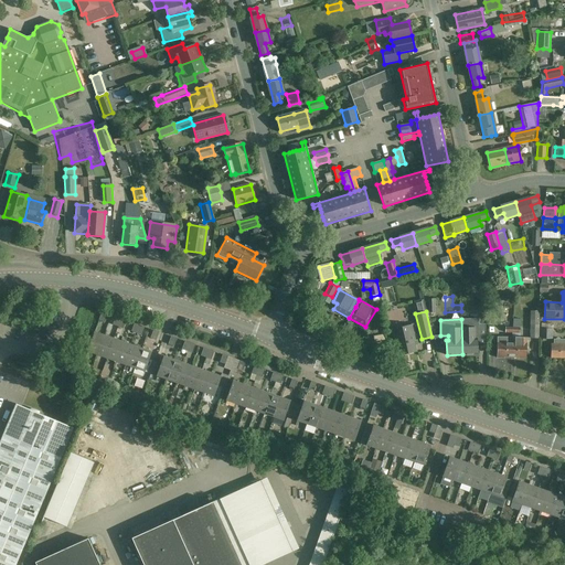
[(479,340),(479,319),(461,319),(462,354),(477,354),(477,340),(479,340)]
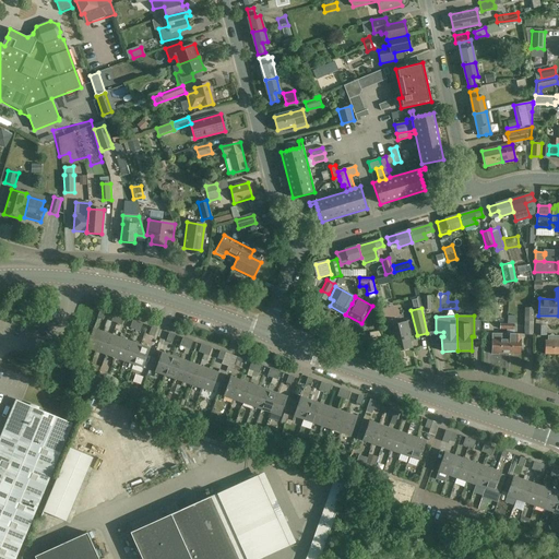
[(547,335),(547,320),(535,320),(535,335),(547,335)]
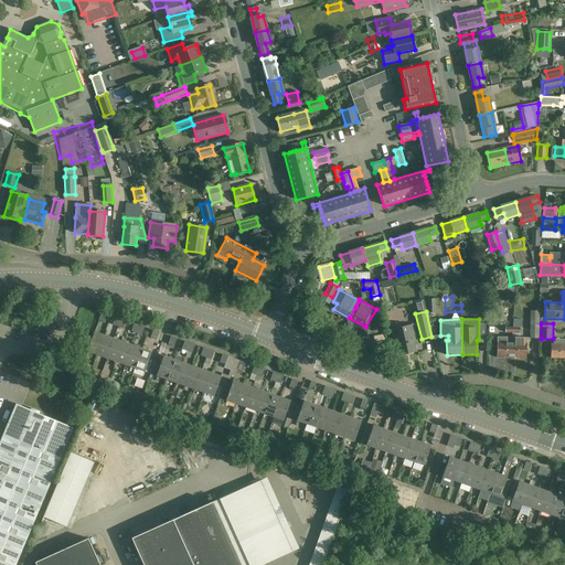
[(400,355),(416,351),(412,334),(414,334),(411,324),(392,329),(395,345),(397,345),(400,355)]
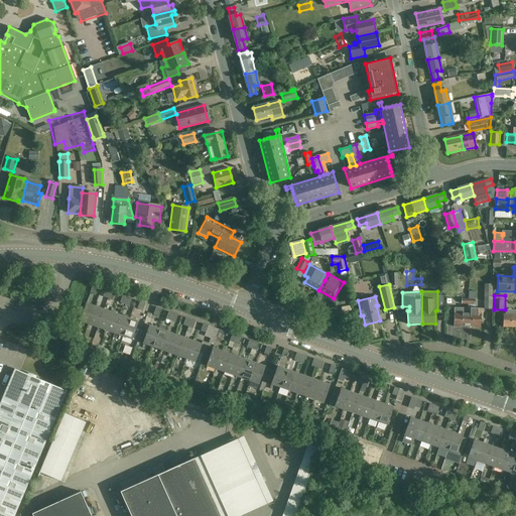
[(348,299),(339,301),(341,313),(350,312),(348,299)]
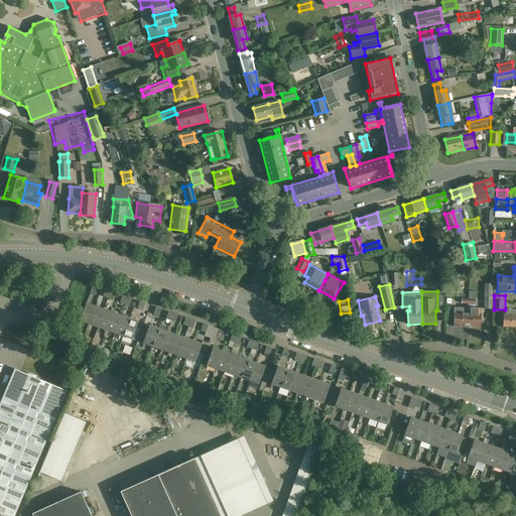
[(81,321),(89,325),(96,306),(87,303),(81,321)]
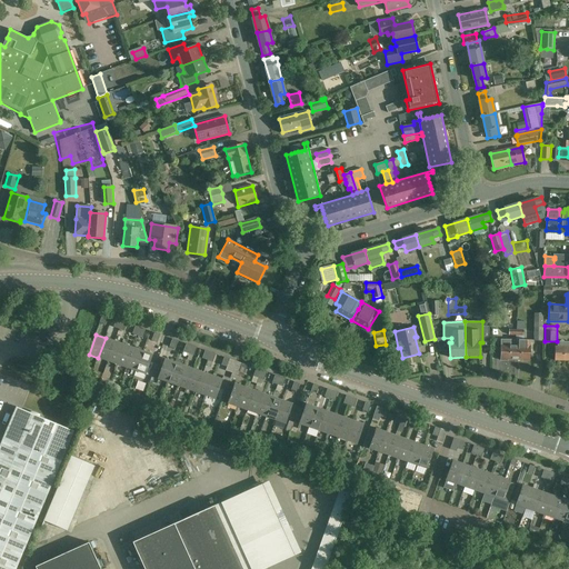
[(98,358),(108,361),(115,341),(106,338),(98,358)]
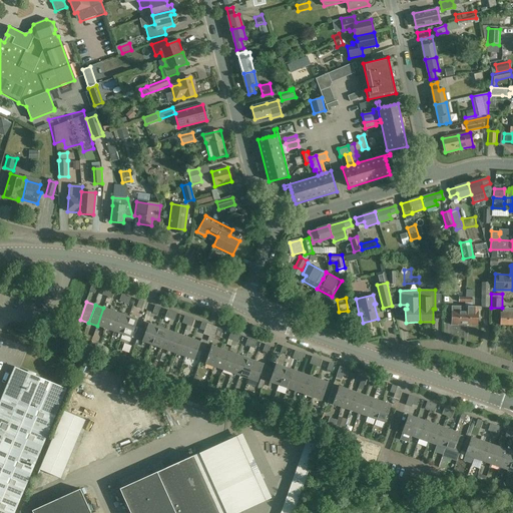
[(457,324),(464,324),(464,307),(451,306),(451,325),(457,325),(457,324)]
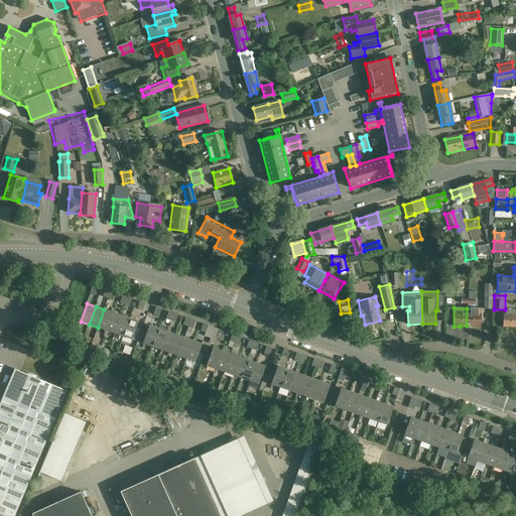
[(467,308),(467,326),(473,326),(473,328),(481,328),(482,313),(481,313),(481,308),(475,308),(467,308)]
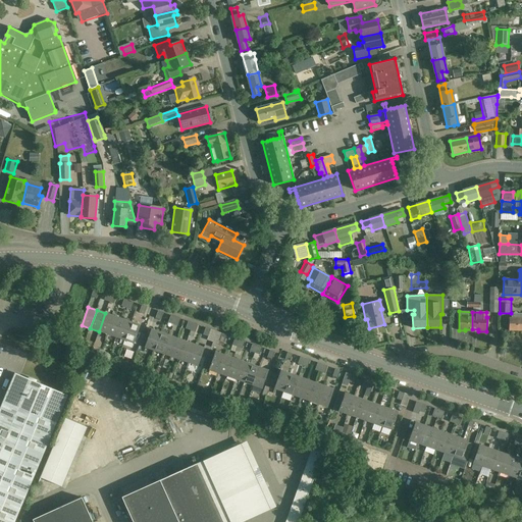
[(512,314),(512,318),(509,318),(509,330),(521,330),(521,313),(518,314),(518,313),(517,312),(515,312),(514,313),(514,314),(512,314)]
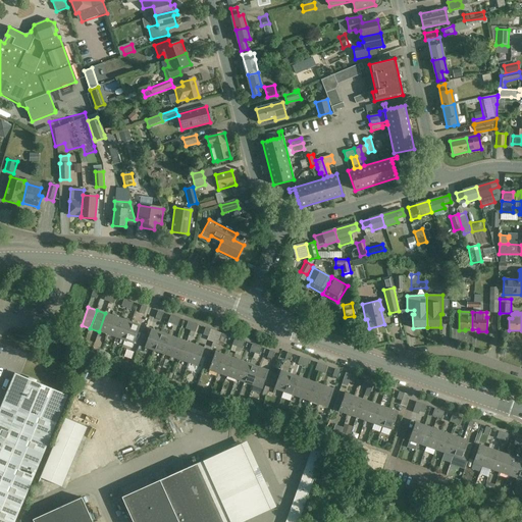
[(99,331),(108,334),(114,316),(105,313),(99,331)]
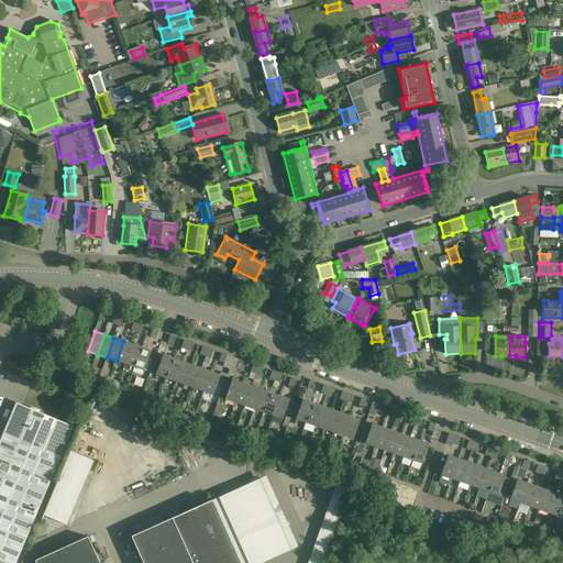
[(117,361),(125,364),(132,344),(123,341),(117,361)]
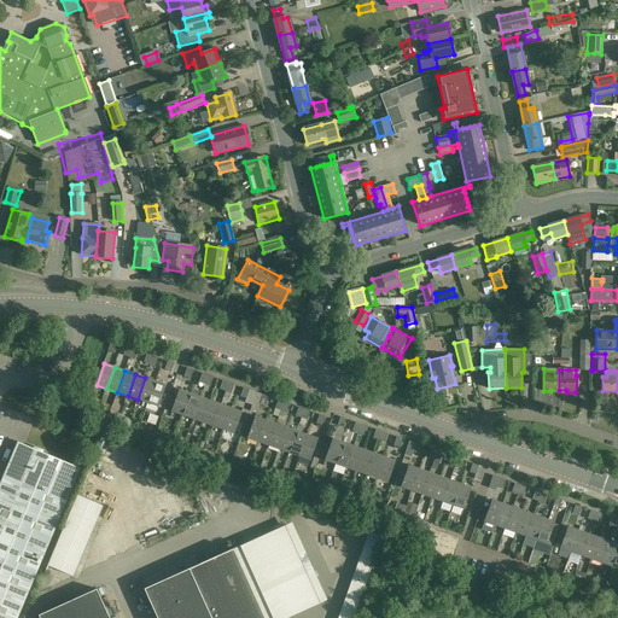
[(138,400),(149,403),(156,382),(145,378),(138,400)]
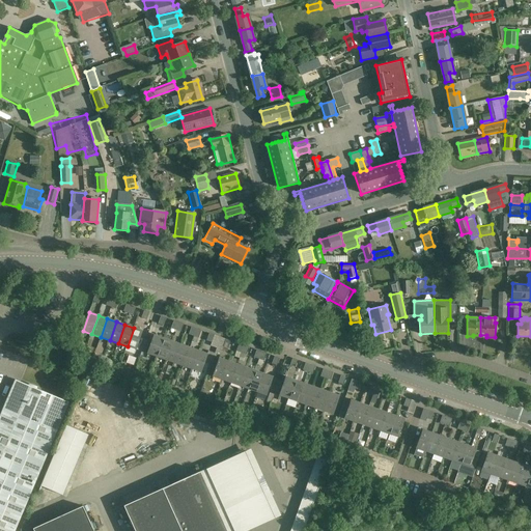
[(189,334),(194,336),(197,329),(191,327),(189,334)]
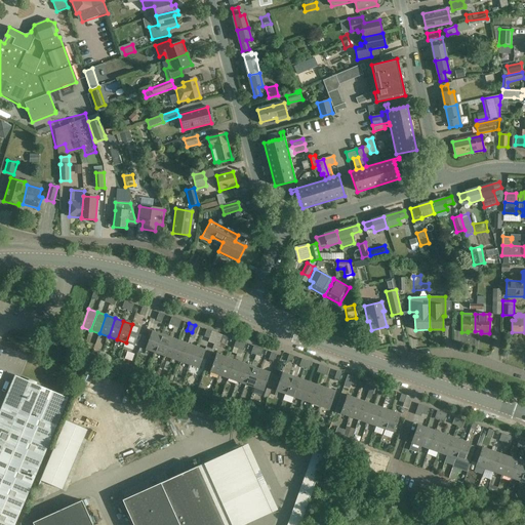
[(124,347),(133,350),(142,327),(132,324),(126,342),(124,347)]
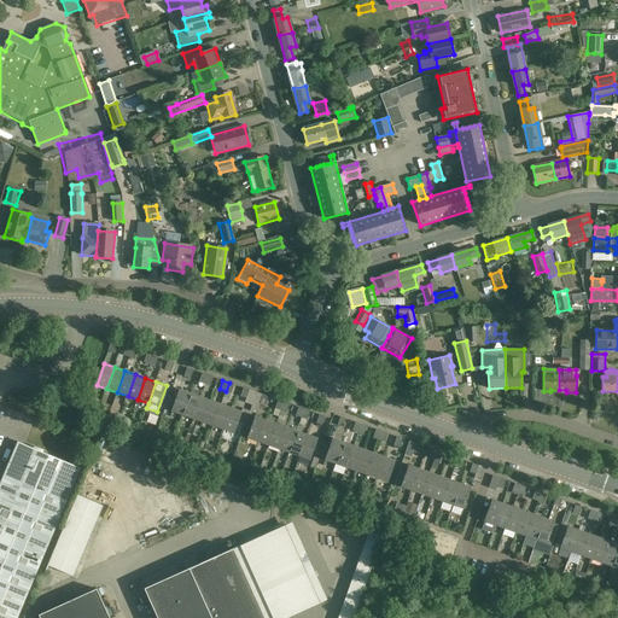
[(173,412),(184,415),(191,394),(180,390),(173,412)]
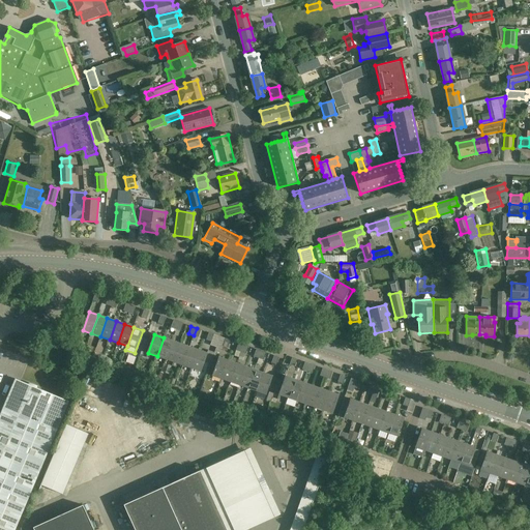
[(227,351),(230,341),(219,336),(214,351),(221,353),(222,349),(227,351)]
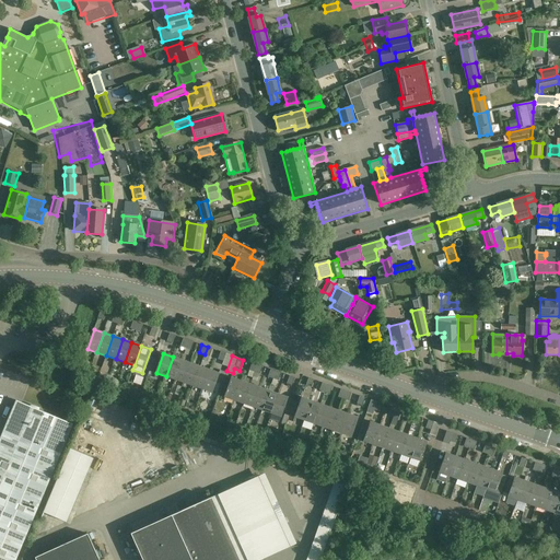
[(166,376),(175,380),(182,360),(173,357),(166,376)]
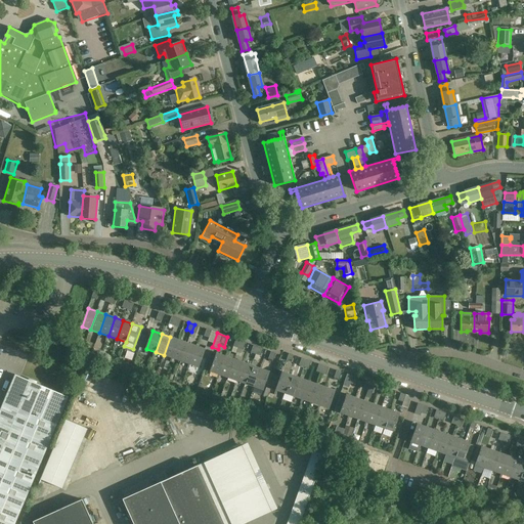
[(170,337),(164,355),(173,358),(179,340),(170,337)]
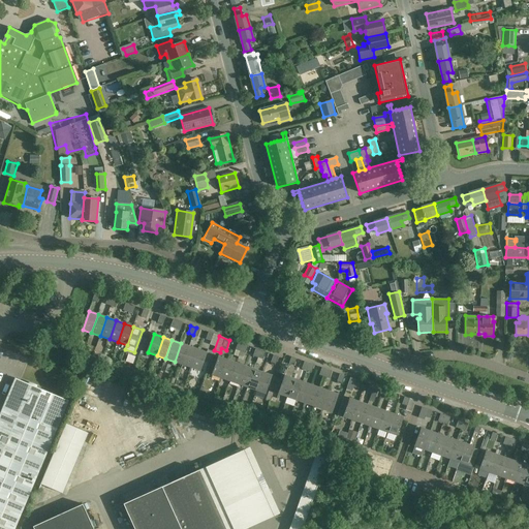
[(175,362),(183,365),(190,346),(181,343),(175,362)]
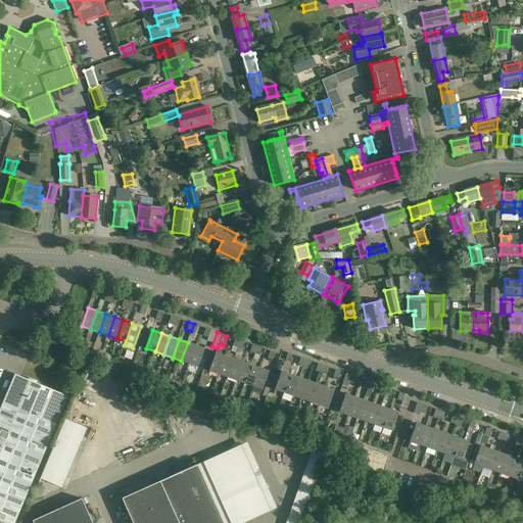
[(181,361),(189,364),(196,345),(188,342),(181,361)]
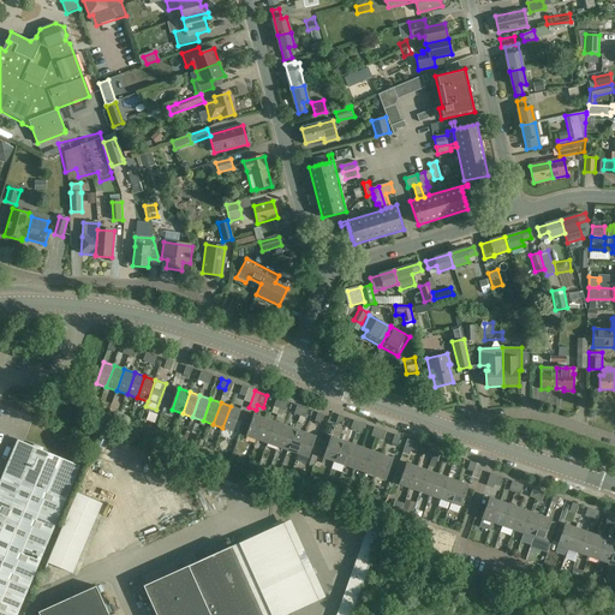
[(242,410),(231,406),(222,428),(233,431),(238,419),(242,410)]
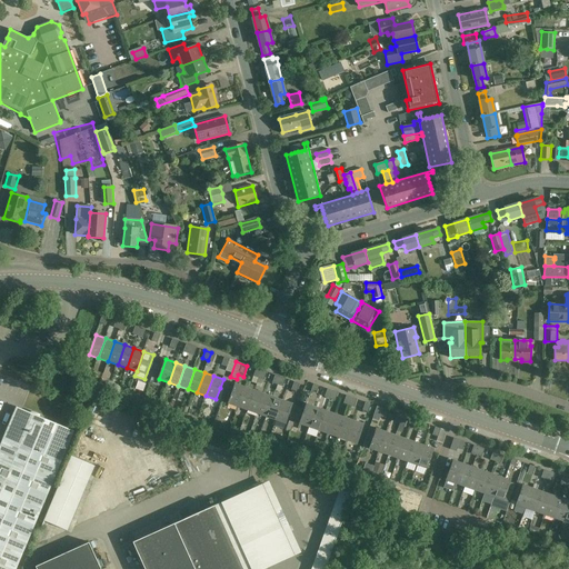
[(229,403),(238,407),(246,387),(236,383),(229,403)]
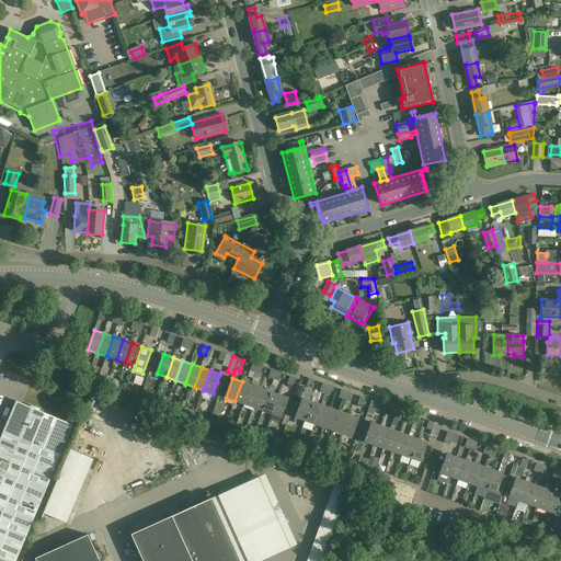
[(235,401),(244,404),(251,385),(242,381),(235,401)]
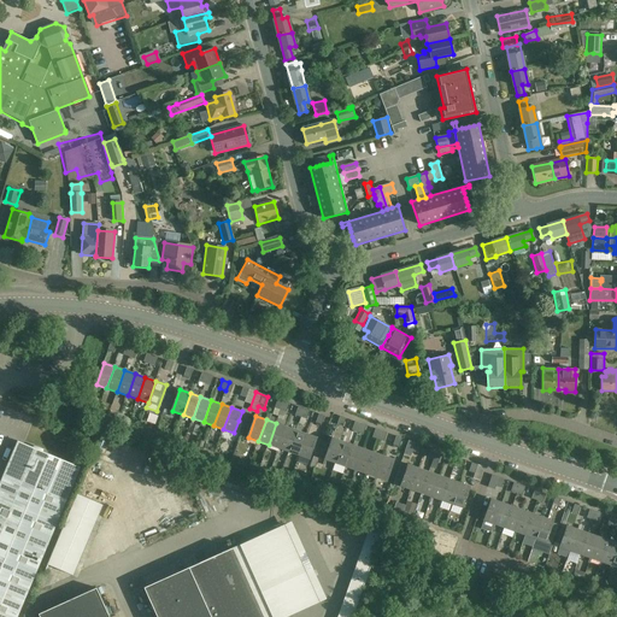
[(286,427),(276,423),(269,445),(278,448),(286,427)]
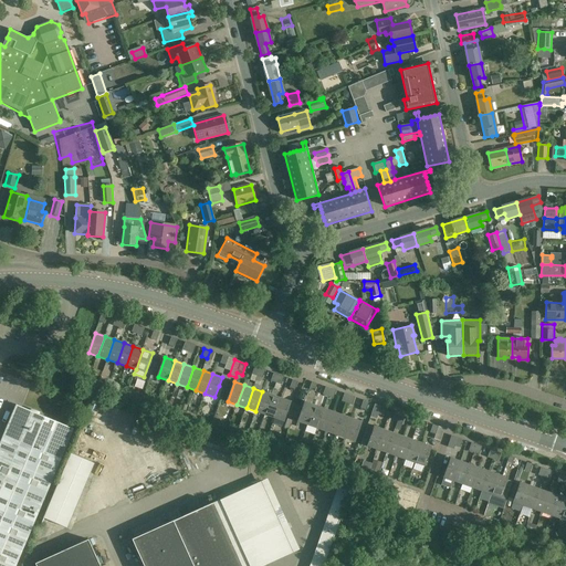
[(255,411),(264,415),(272,395),(262,391),(255,411)]
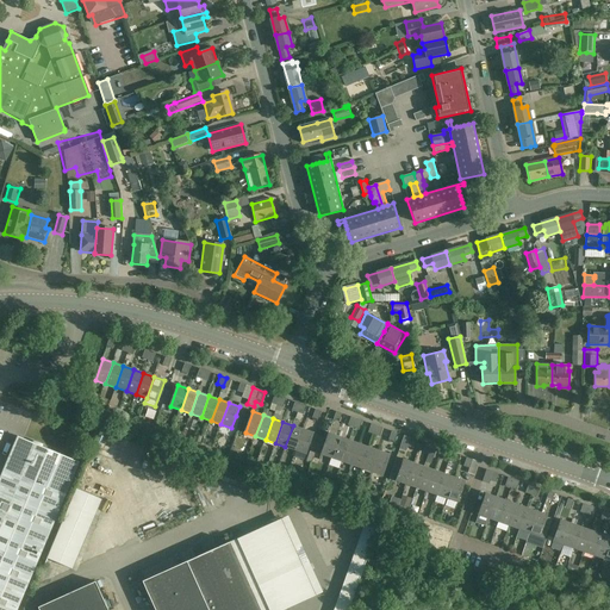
[(285,447),(296,450),(303,429),(293,425),(285,447)]
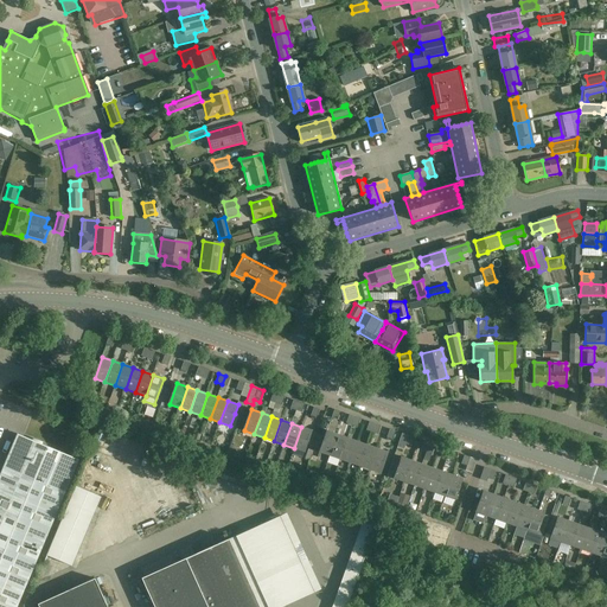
[(312,430),(301,427),(294,448),(305,452),(312,430)]
